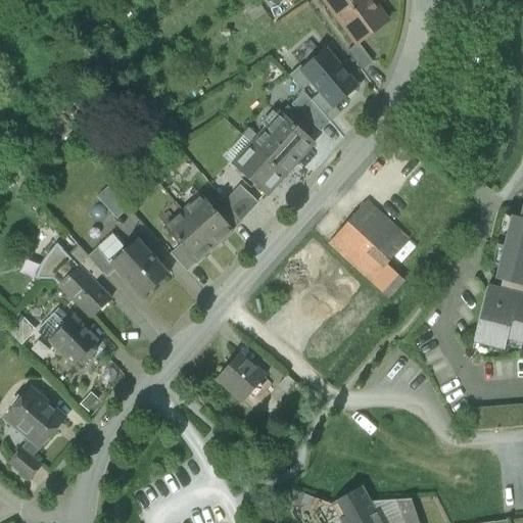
[(323,0),(353,41),(362,36),(365,39),(386,22),(369,0),(323,0)]
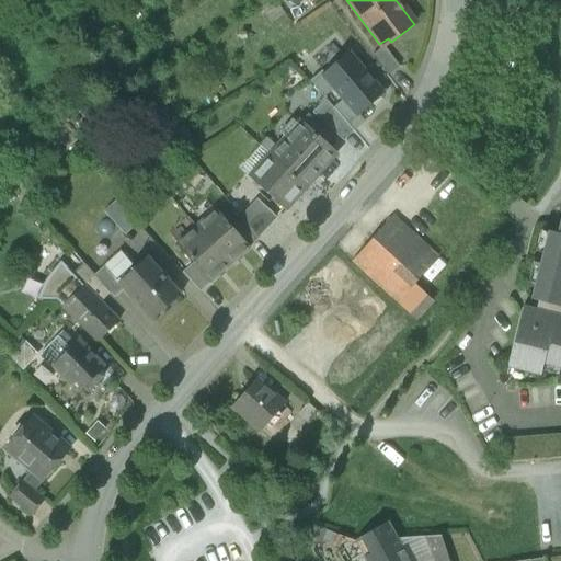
[(399,67),(384,46),(371,56),(387,77),(399,67)]
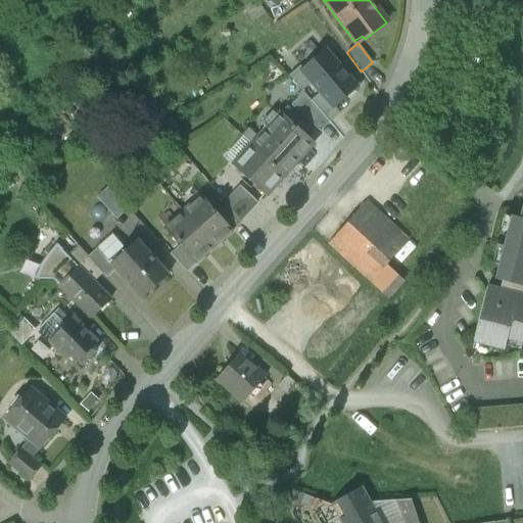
[(333,62),(325,52),(303,70),(300,66),(289,76),(301,91),(311,83),(320,93),(332,108),(333,107),(357,88),(334,61),(333,62)]
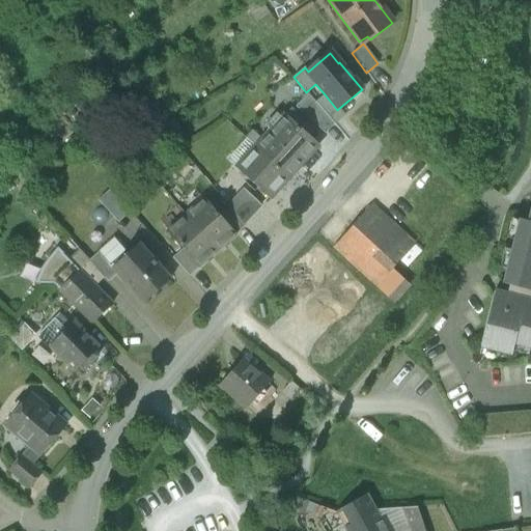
[(315,103),(308,94),(296,107),(325,134),(334,124),(315,103)]
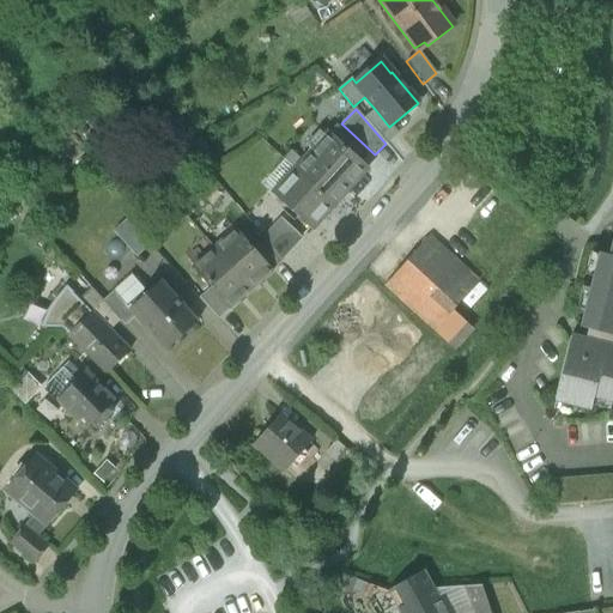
[(389,127),(375,109),(364,119),(386,144),(396,134),(390,126),(389,127)]
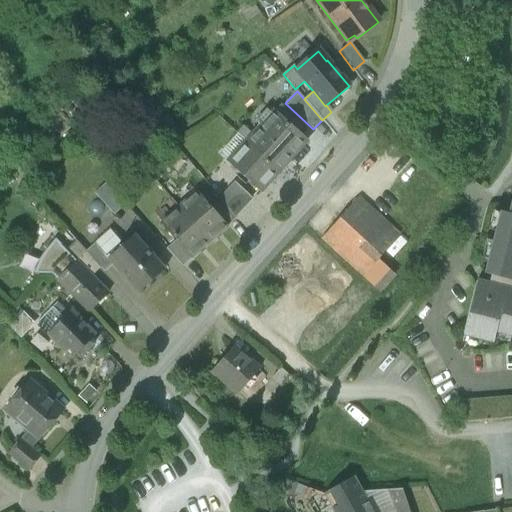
[(306,140),(275,111),(246,142),(278,171),(306,140)]
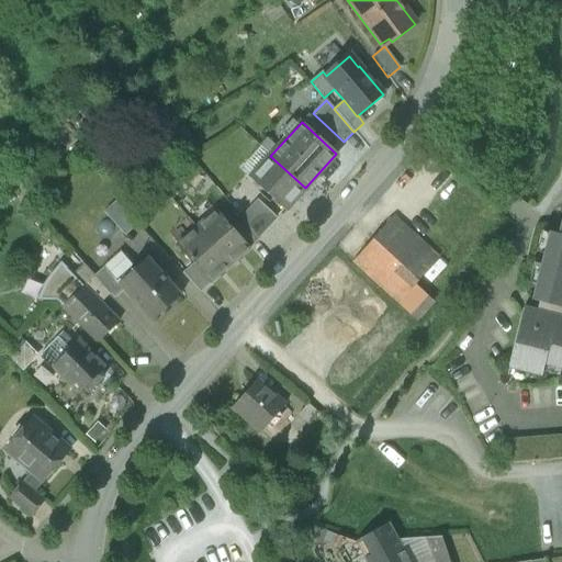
[(161,126),(154,134),(159,137),(168,133),(161,126)]
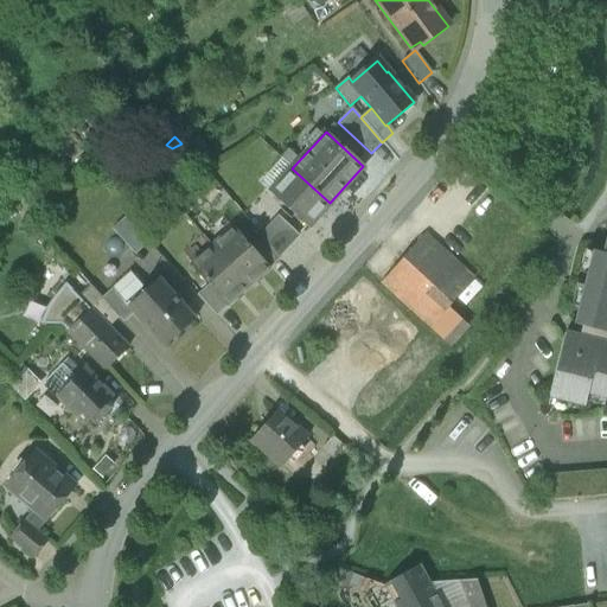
[(330,203),(292,168),(269,193),(307,227),(330,203)]
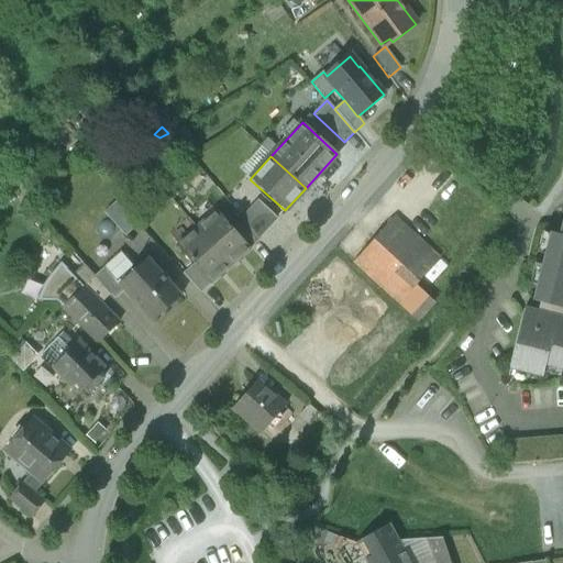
[(277,219),(257,200),(241,218),(258,240),(277,219)]
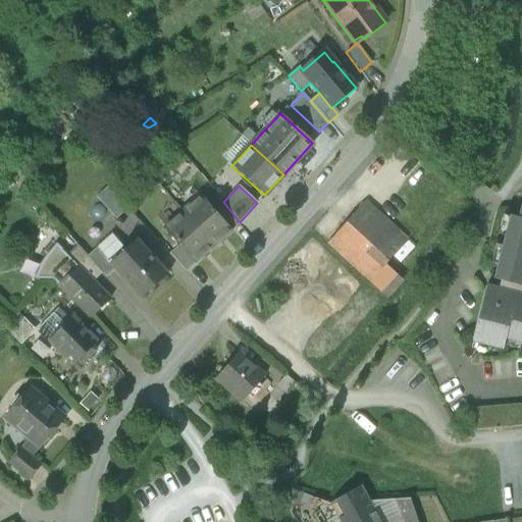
[(127,208),(110,190),(99,200),(117,219),(127,208)]
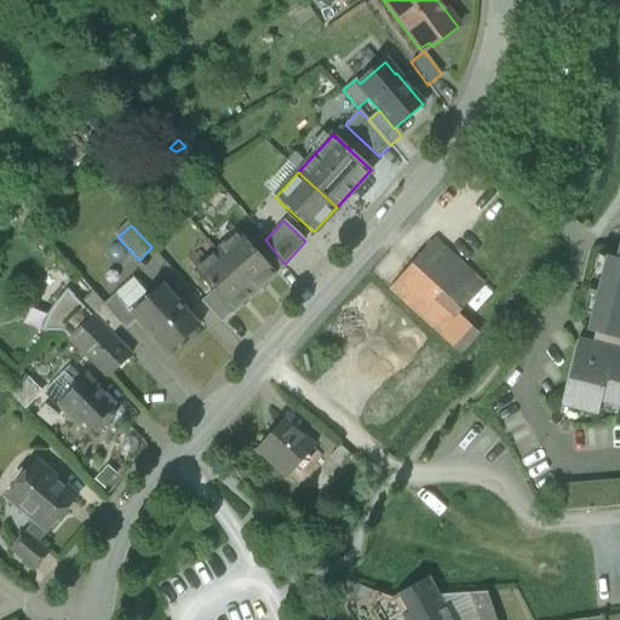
[(256,252),(237,231),(216,251),(253,294),(275,275),(256,252)]
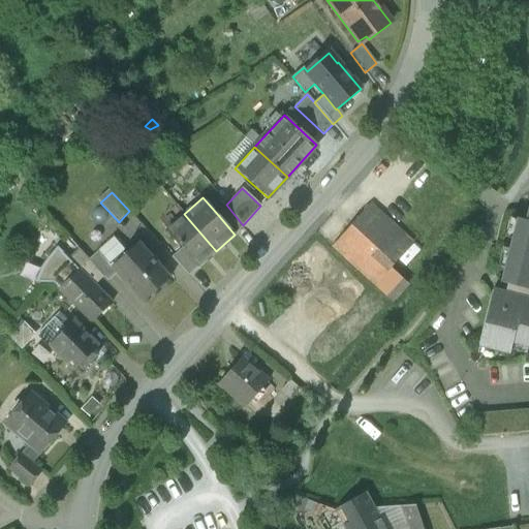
[(227,207),(218,215),(235,234),(243,225),(227,207)]
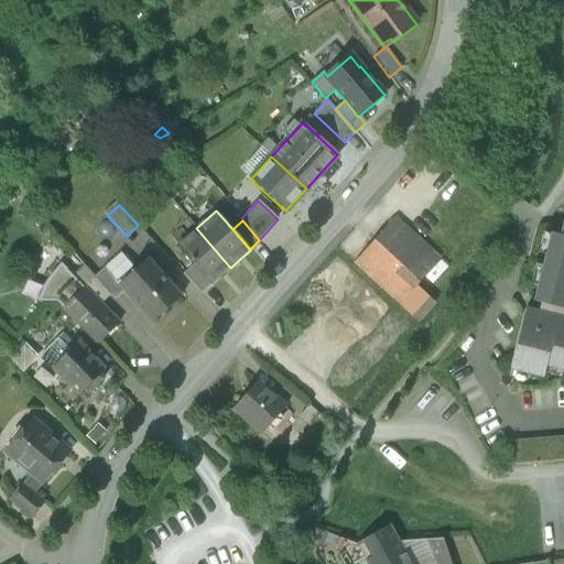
[(437,261),(392,220),(354,262),(400,304),(409,294),(437,261)]
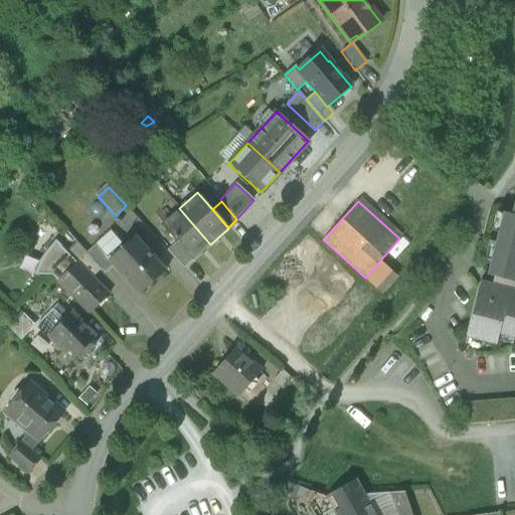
[(514,207),(513,215),(504,213),(489,276),(493,277),(491,286),(479,283),(466,336),(496,343),(499,333),(514,336),(514,207)]
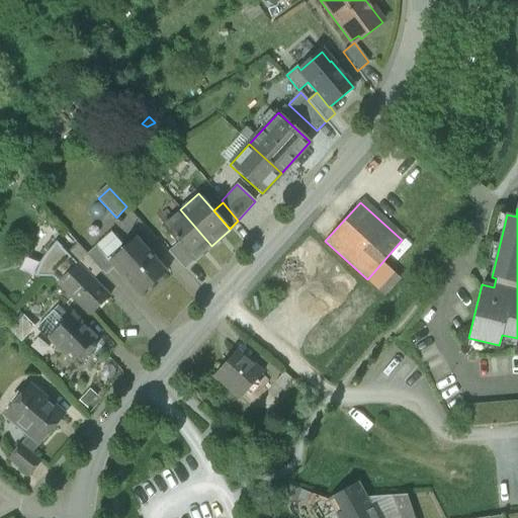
[(211,246),(180,209),(162,226),(177,244),(193,261),(211,246)]
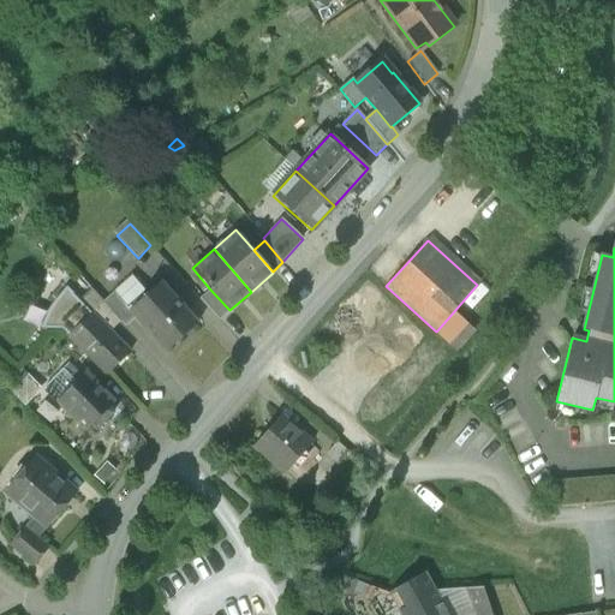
[(160,282),(147,294),(132,276),(114,293),(136,317),(166,351),(197,324),(160,282)]
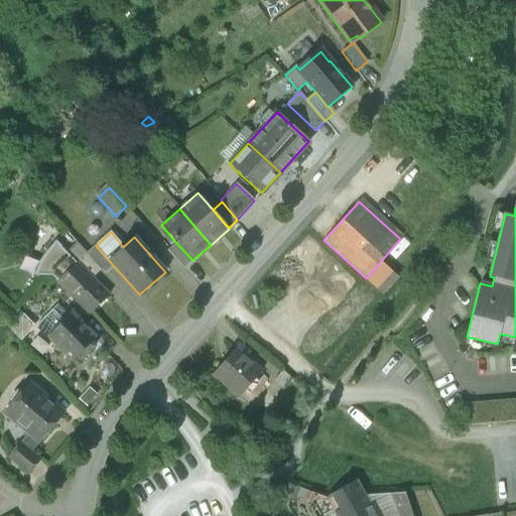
[(92,279),(78,266),(76,263),(66,253),(55,242),(47,252),(41,262),(35,273),(35,276),(51,276),(90,314),(109,296),(92,279)]
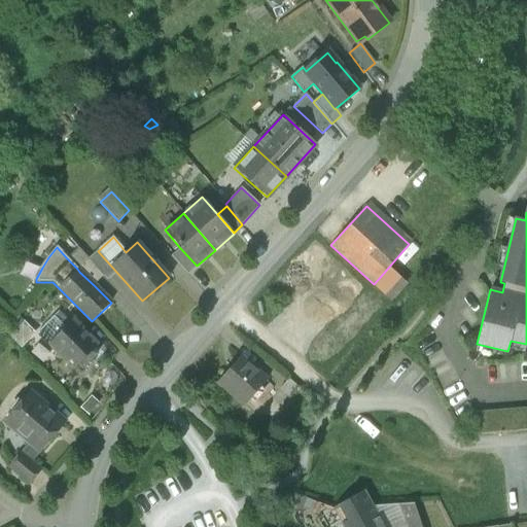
[(78,248),(67,258),(77,269),(88,258),(78,248)]
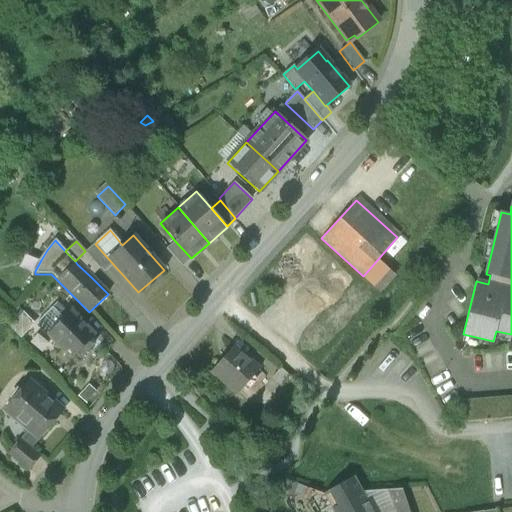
[(191,258),(175,241),(166,248),(182,266),(191,258)]
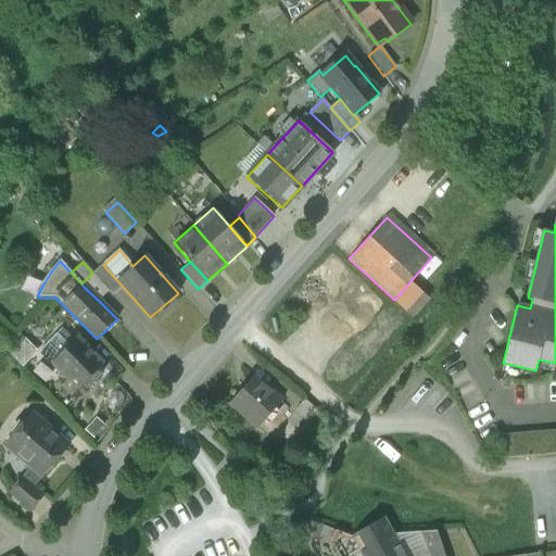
[(103,265),(93,273),(109,291),(113,295),(123,287),(103,265)]
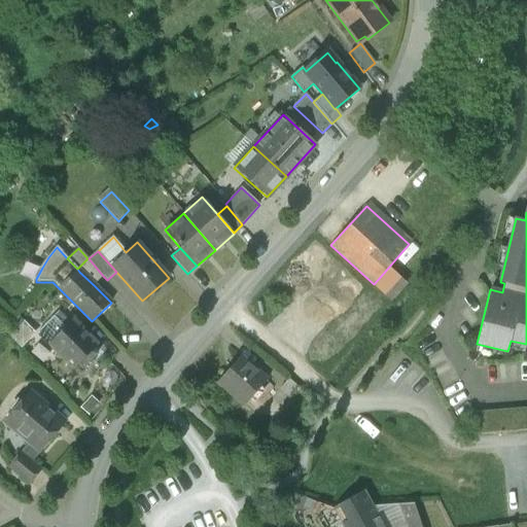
[(89,258),(88,258),(77,269),(79,272),(94,285),(103,276),(89,258)]
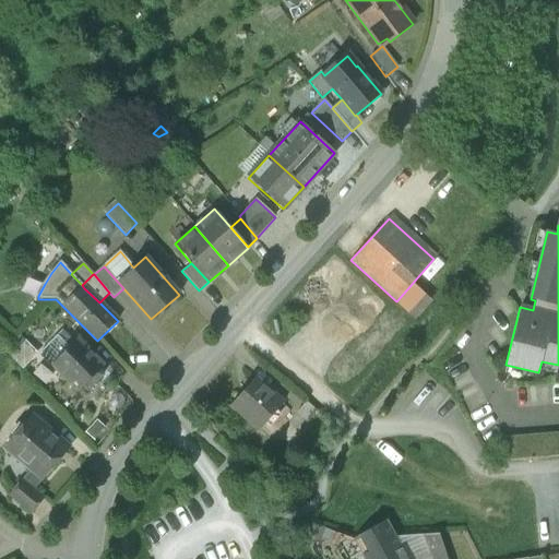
[(416,300),(405,292),(396,301),(407,310),(416,300)]
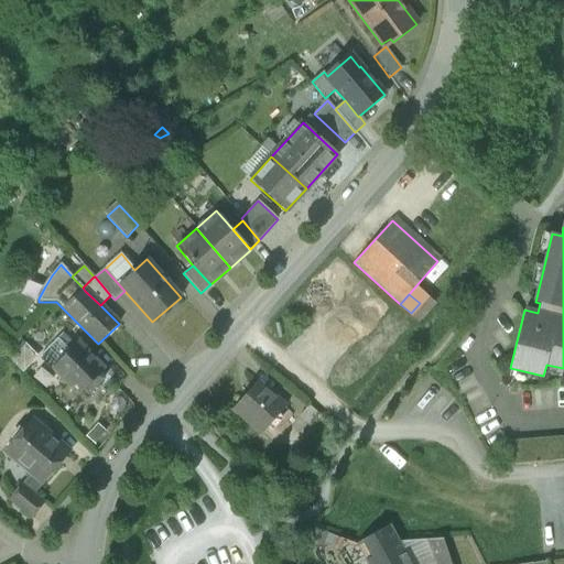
[(420,303),(411,313),(419,321),(433,304),(424,296),(420,303)]
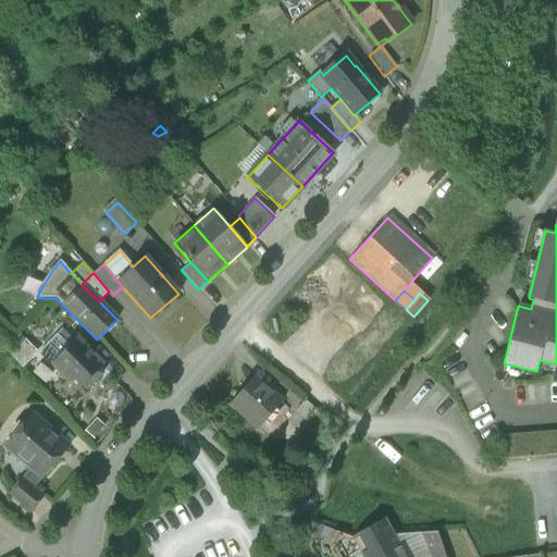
[(77,338),(52,363),(78,390),(83,386),(86,391),(103,373),(99,369),(103,364),(77,338)]
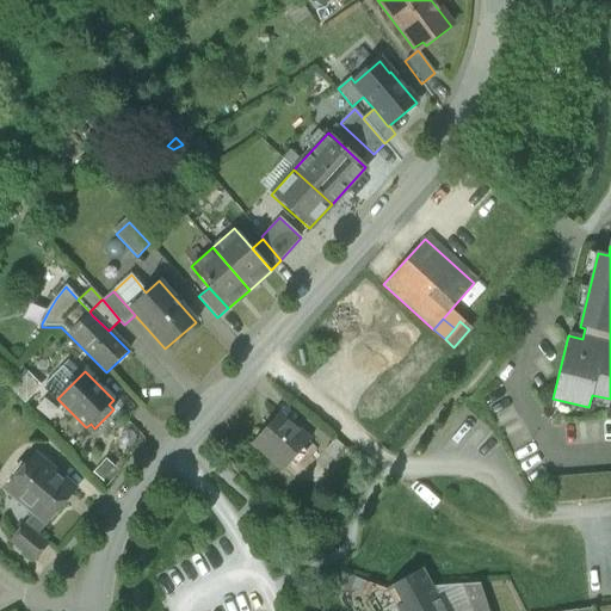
[(29,374),(12,390),(23,402),(39,386),(29,374)]
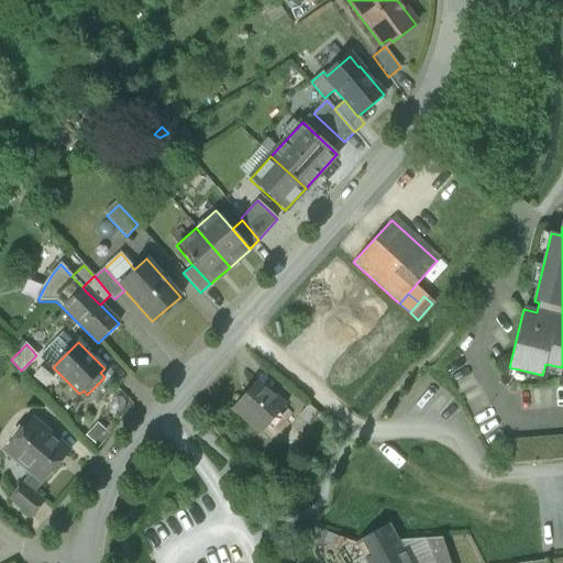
[(286,406),(256,381),(233,408),(262,433),(286,406)]
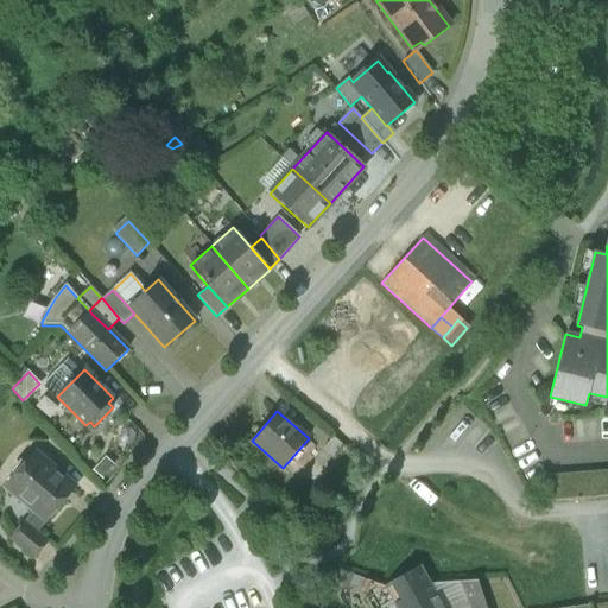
[(358,458),(333,437),(322,449),(348,470),(358,458)]
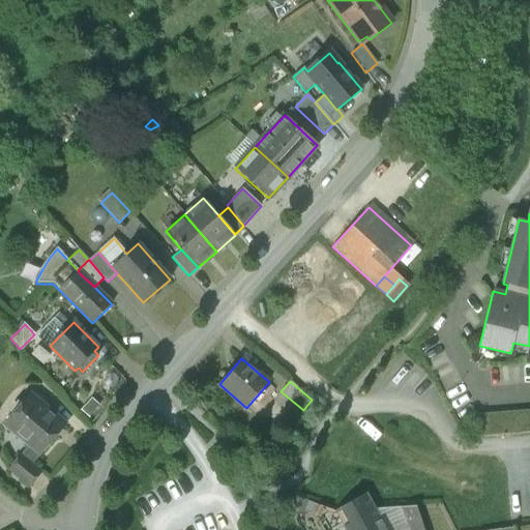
[(65,425),(30,395),(5,424),(41,454),(65,425)]
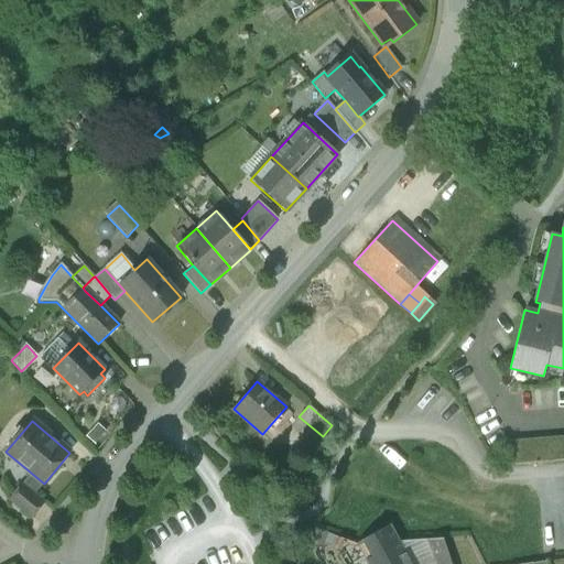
[(33,496),(22,486),(10,499),(32,518),(44,503),(33,496)]
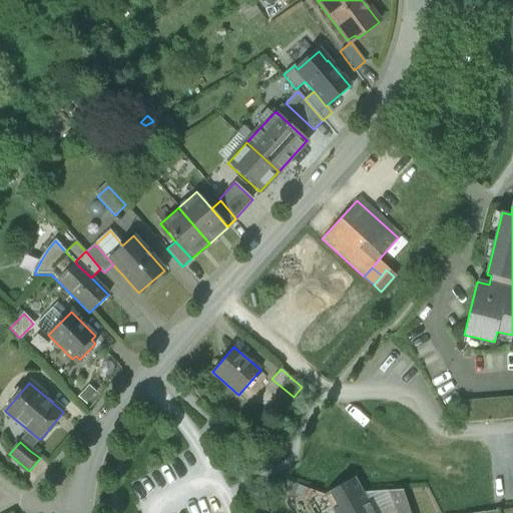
[(355,478),(325,495),(333,509),(362,492),(355,478)]
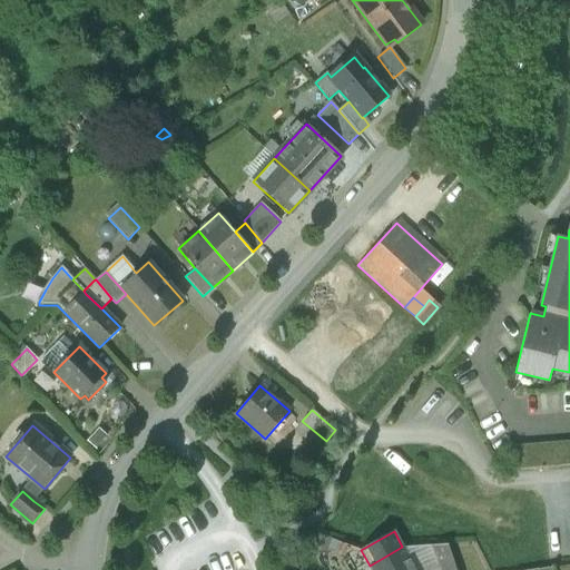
[(457,569),(448,544),(403,548),(415,569),(457,569)]
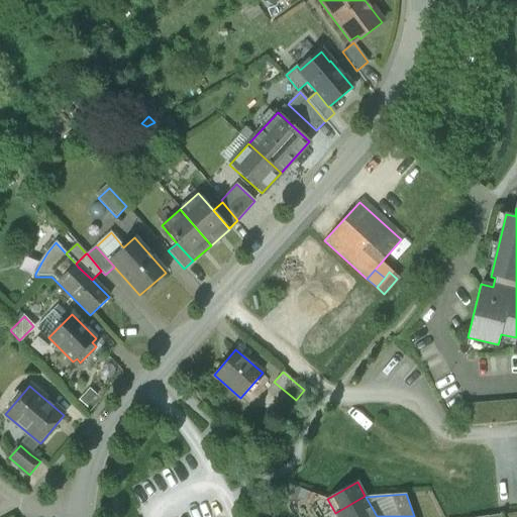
[(365,496),(335,513),(337,516),(377,516),(366,497),(365,496)]
